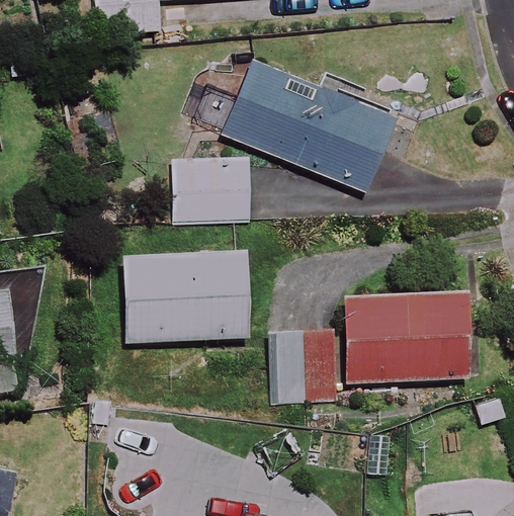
[(94,0),(98,36),(161,31),(159,1),(171,0),(94,0)]
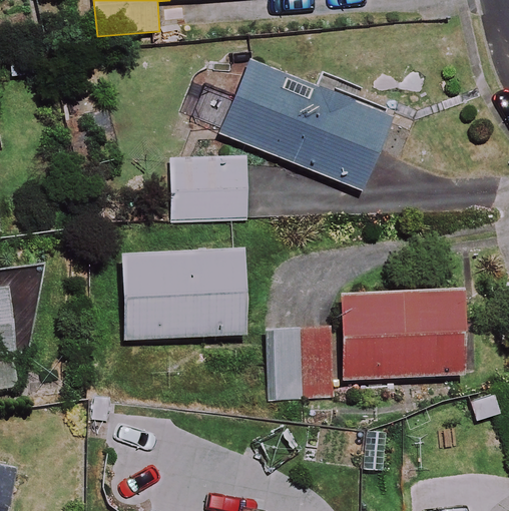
[(391,117),(248,61),(232,102),(206,92),(194,123),(362,190),(391,117)]
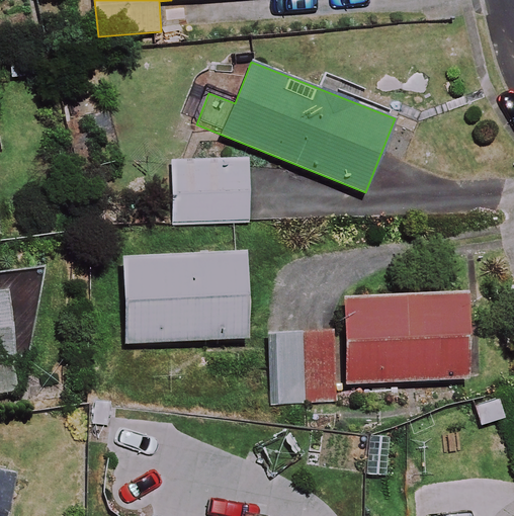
[(250,224),(250,159),(173,158),(173,223),(250,224)]
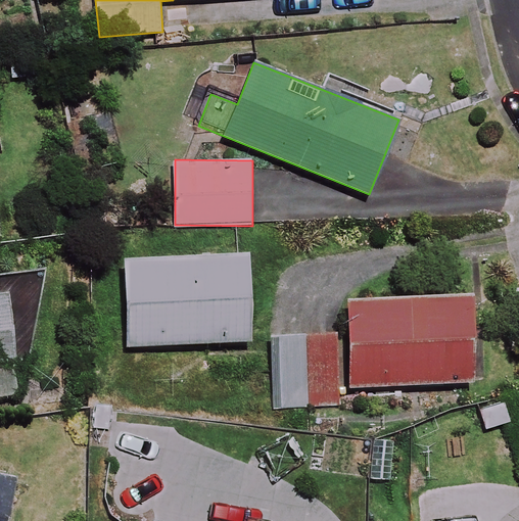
[(249,341),(247,255),(124,259),(127,345),(249,341)]
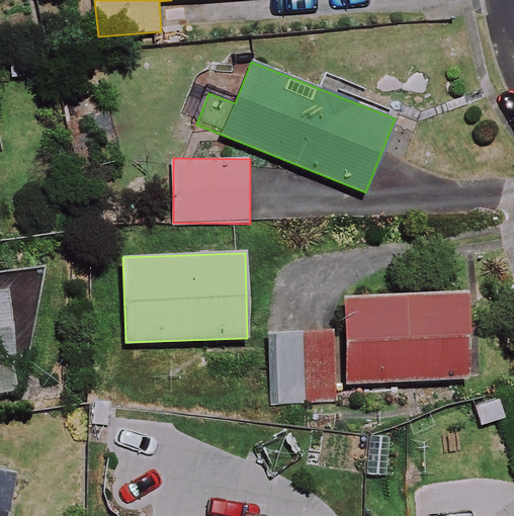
[(0,394),(21,391),(5,279),(0,280),(0,394)]
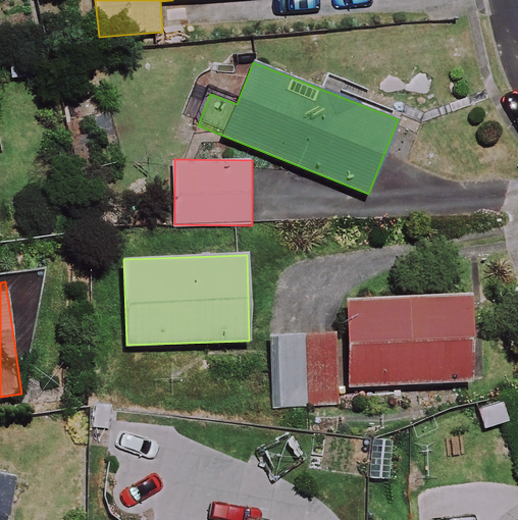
[(472,381),(468,295),(347,300),(348,331),(270,334),(273,406),(348,402),(347,386),(472,381)]
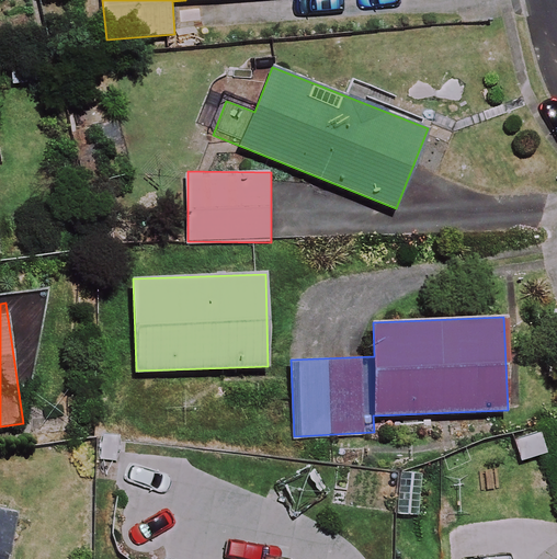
[(0,558),(11,558),(21,515),(0,510),(0,558)]
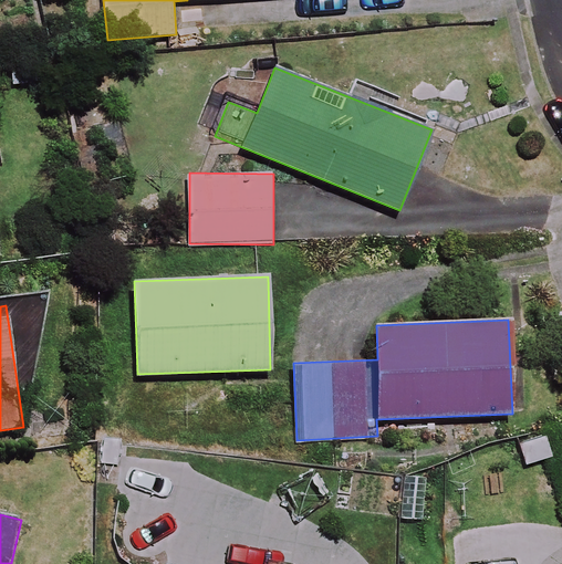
[(459,525),(459,551),(459,563),(561,563),(561,524),(517,525),(459,525)]
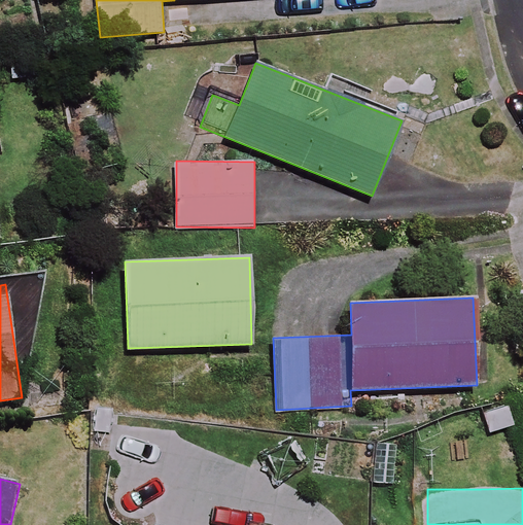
All buildings are outlined.
